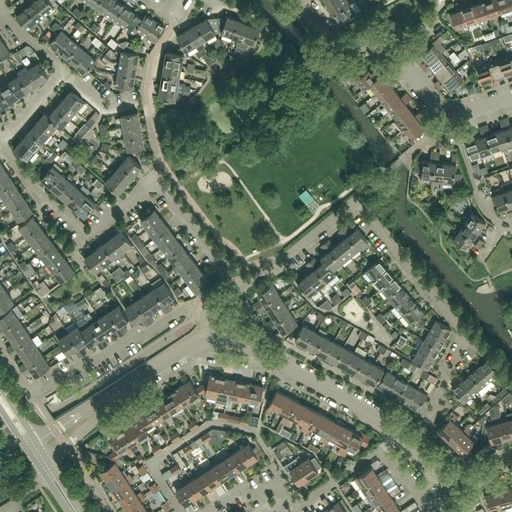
[(54,8),(48,0),(36,0),(34,2),(45,15),(54,8)]
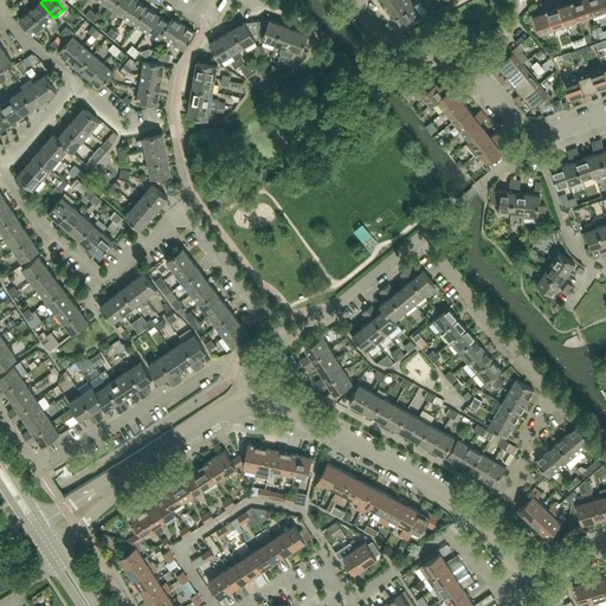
[(114,10),(118,0),(103,0),(102,2),(114,10)]
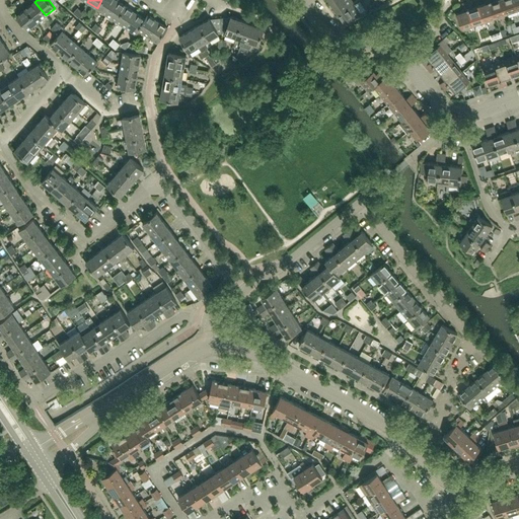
[(106,14),(116,0),(101,0),(97,8),(106,14)]
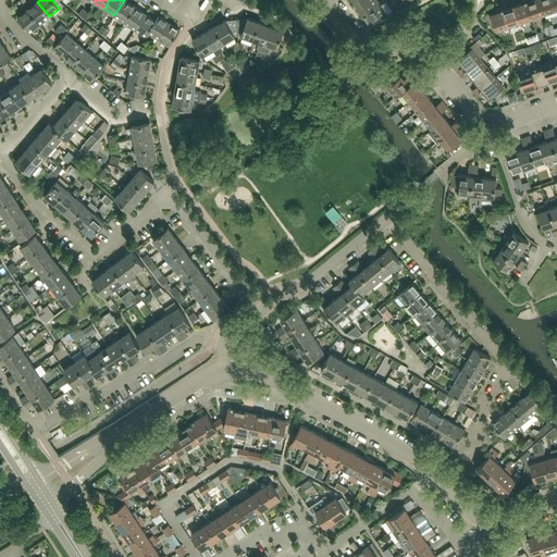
[(125,23),(135,7),(124,0),(114,15),(125,23)]
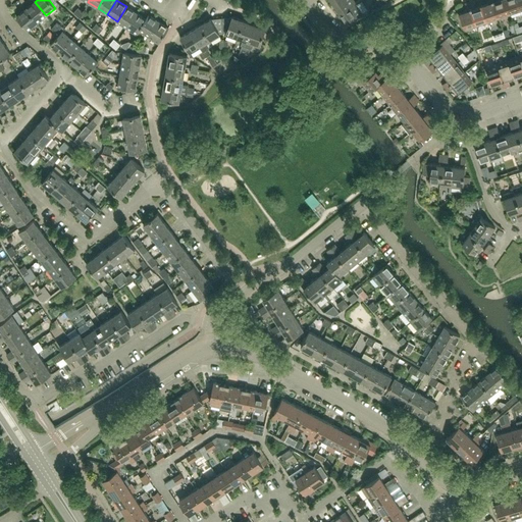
[(356,3),(353,0),(330,0),(340,13),(356,3)]
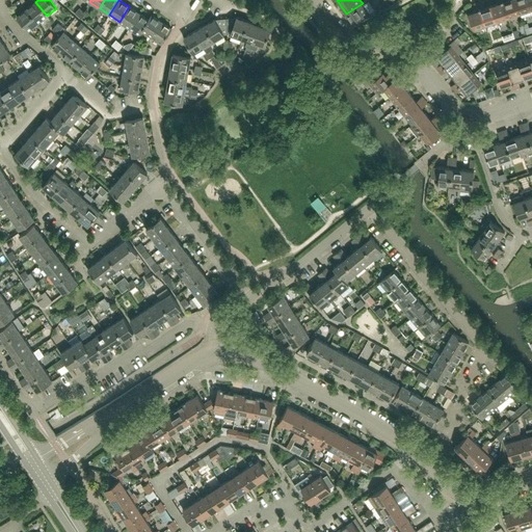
[(508,19),(501,0),(497,0),(498,3),(491,5),(497,22),(508,19)]
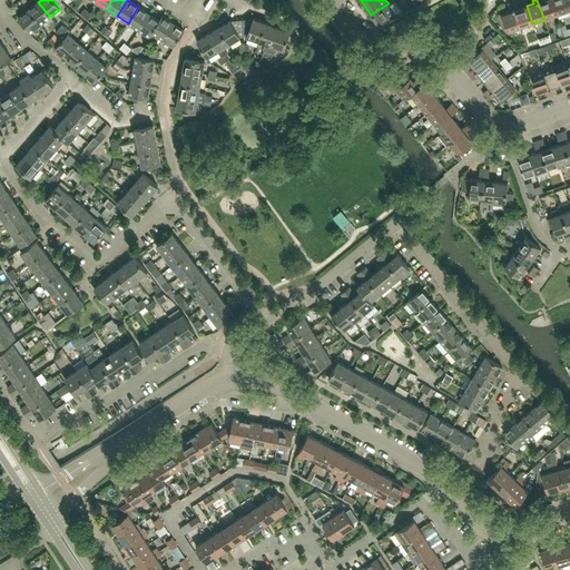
[(557,16),(551,0),(537,0),(544,20),(557,16)]
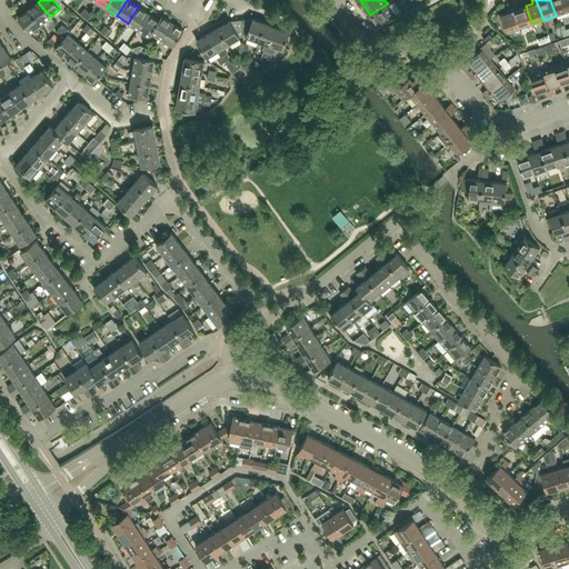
[(568,11),(563,0),(550,0),(556,16),(568,11)]
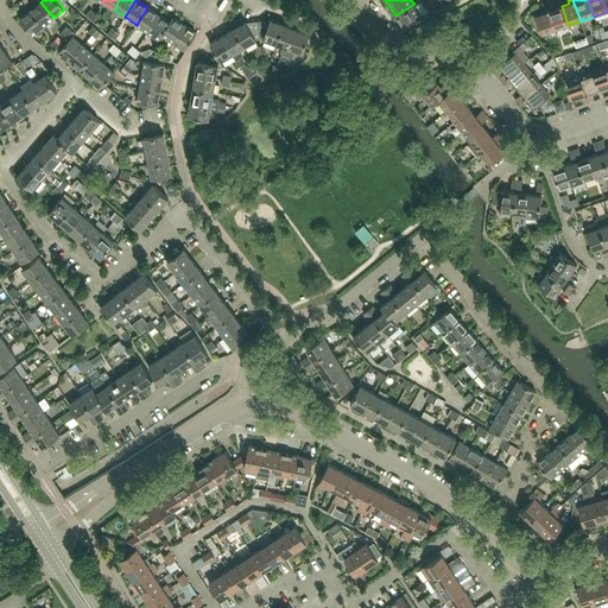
[(568,25),(562,6),(553,8),(551,1),(546,2),(556,30),(568,25)]
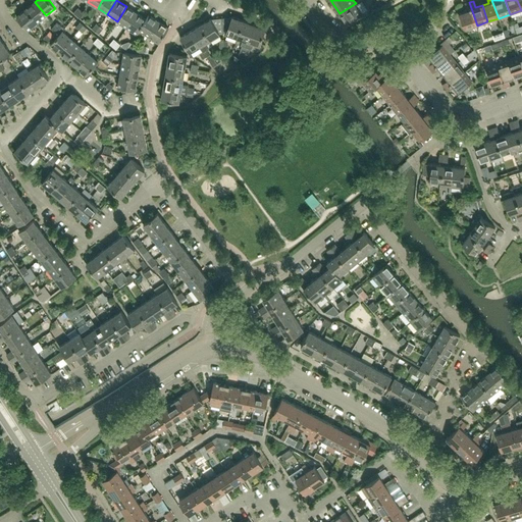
[(46,15),(35,2),(25,9),(37,22),(46,15)]
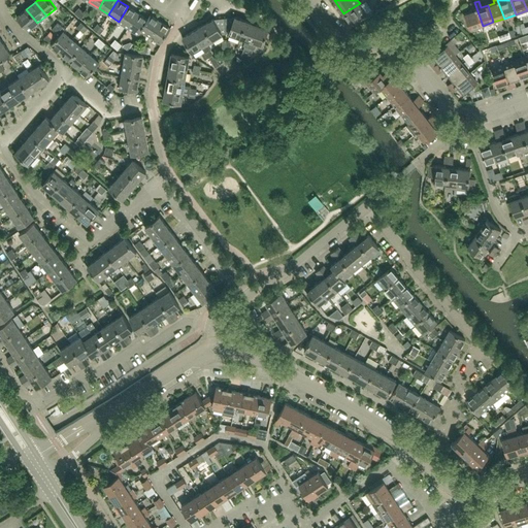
[(483,26),(474,2),(469,3),(472,10),(465,13),(470,30),(483,26)]
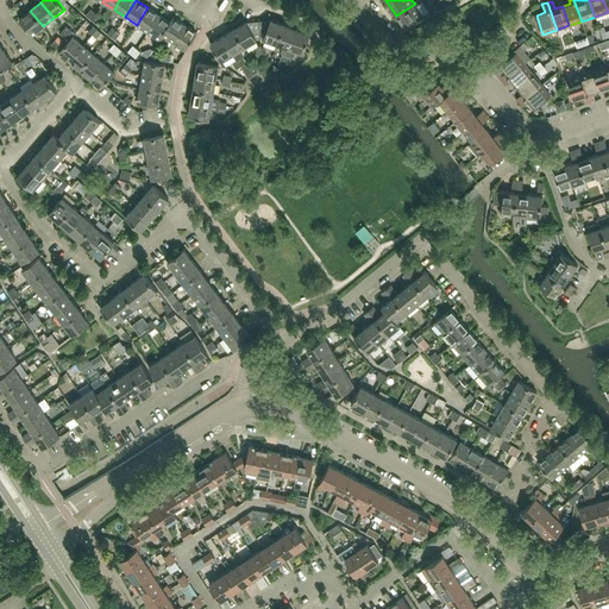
[(405,27),(422,16),(415,4),(396,16),(405,27)]
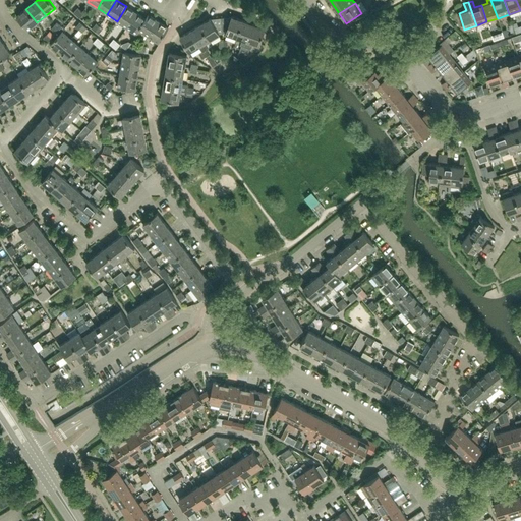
[(126,27),(136,12),(126,6),(117,21),(126,27)]
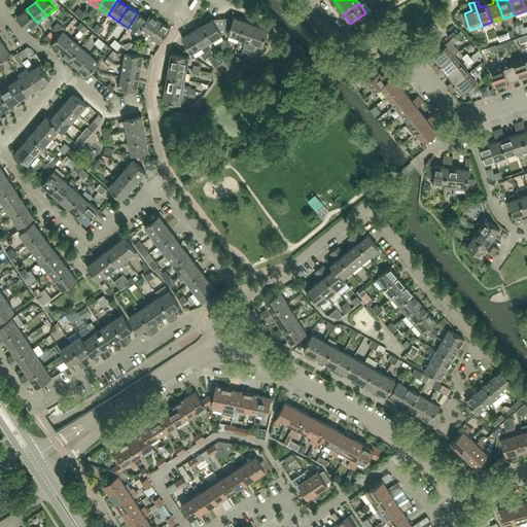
[(37,23),(26,9),(16,16),(28,31),(37,23)]
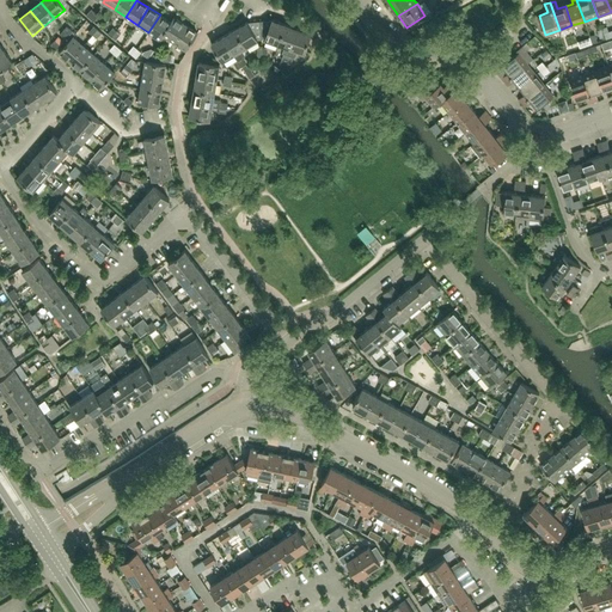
[(163,35),(171,23),(171,22),(160,14),(148,32),(160,40),(164,36),(163,35)]
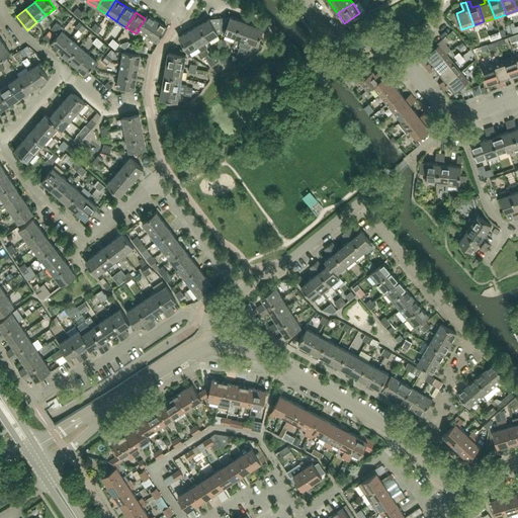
[(148,35),(157,21),(147,14),(145,18),(145,19),(138,29),(139,30),(148,35)]
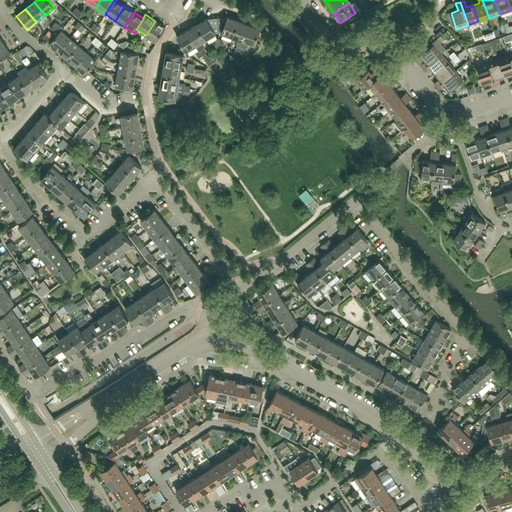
[(233,36),(239,20),(228,16),(222,32),(233,36)]
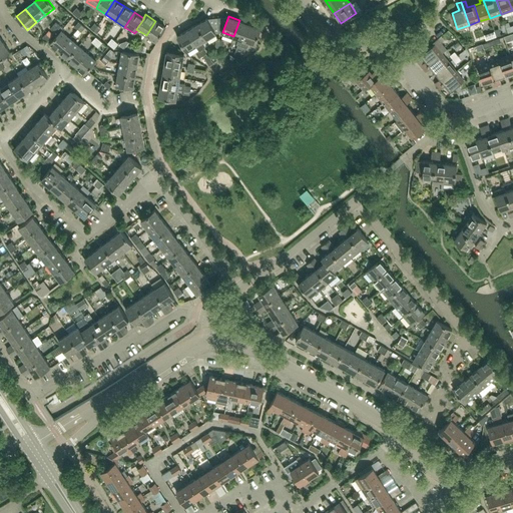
[(216,33),(207,18),(197,24),(206,39),(216,33)]
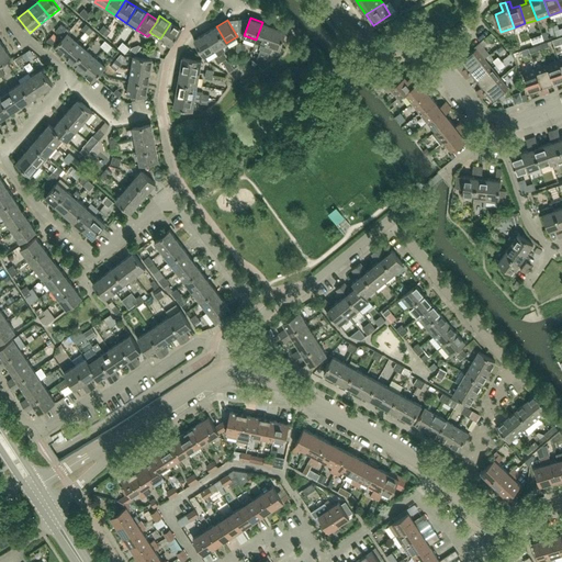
[(262,57),(273,26),(262,22),(256,40),(261,42),(259,48),(260,49),(258,56),(262,57)]
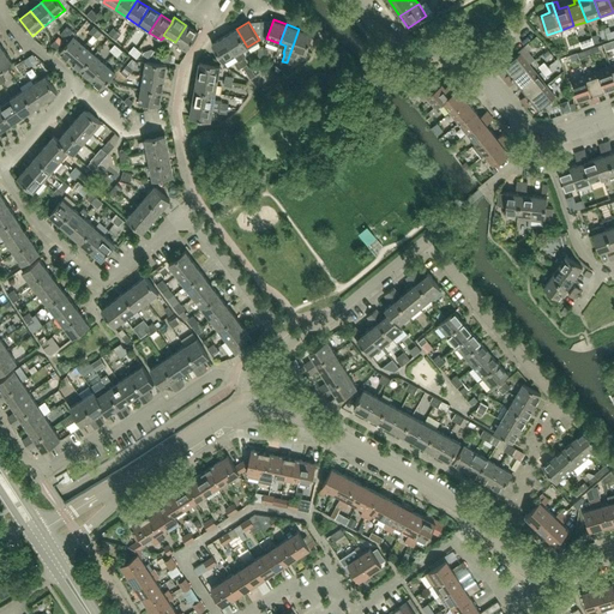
[(187,50),(198,32),(186,25),(175,42),(187,50)]
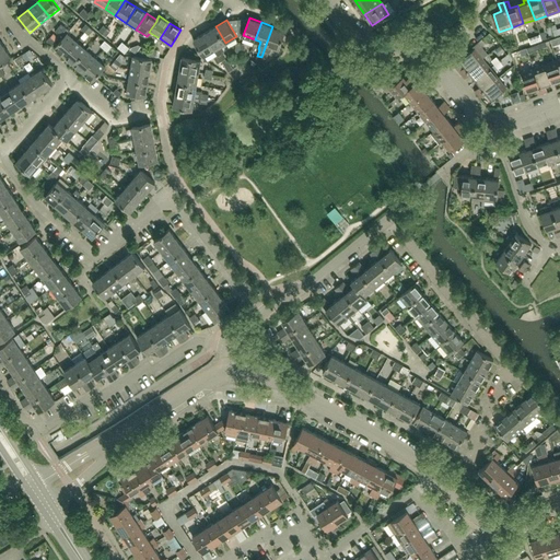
[(225,58),(222,53),(223,51),(220,46),(225,43),(216,26),(205,33),(214,49),(217,55),(221,61),(225,58)]
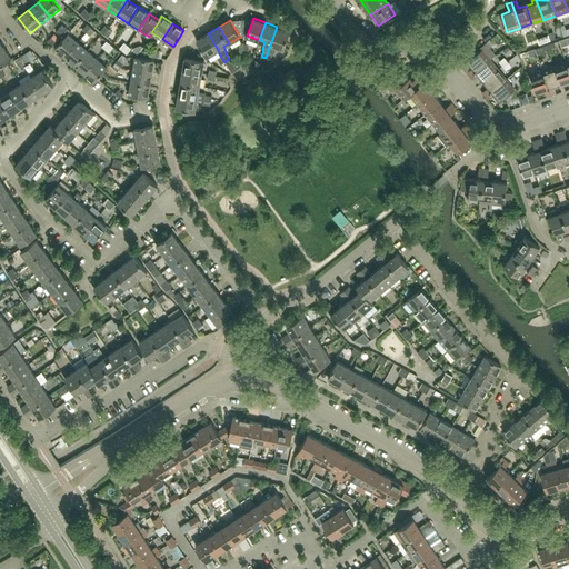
[(275,53),(277,47),(283,49),(289,31),(277,27),(266,58),(270,59),(272,52),(275,53)]
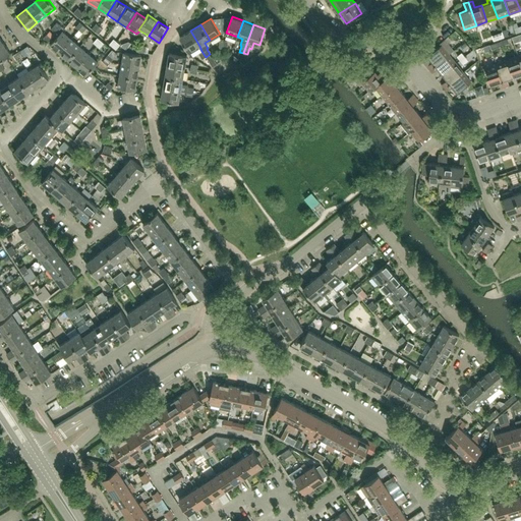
[(60,52),(71,39),(62,31),(51,45),(60,52)]
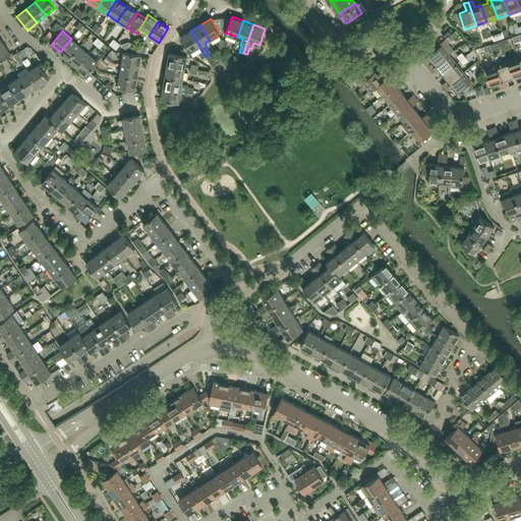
[(199,46),(190,31),(180,37),(189,52),(199,46)]
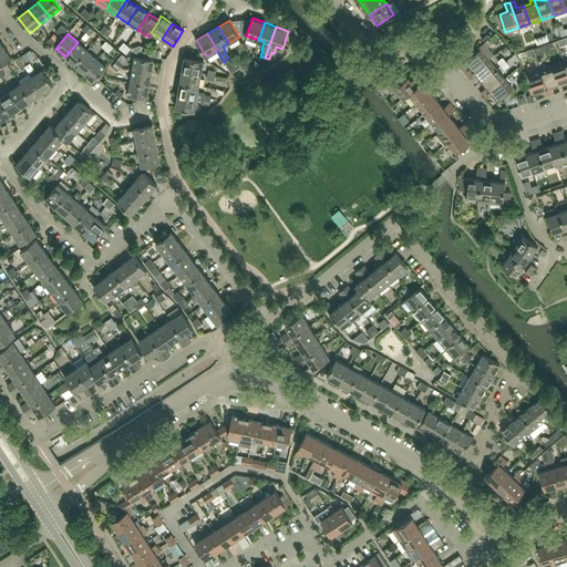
[(74,65),(86,51),(78,42),(65,57),(74,65)]
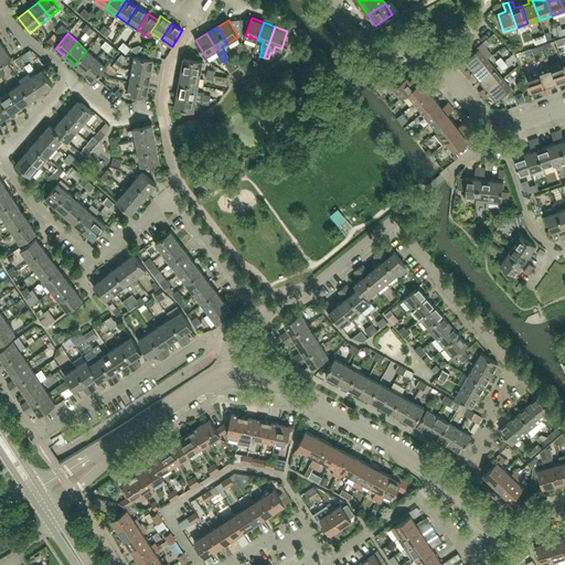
[(0,65),(11,57),(4,48),(0,49),(0,65)]
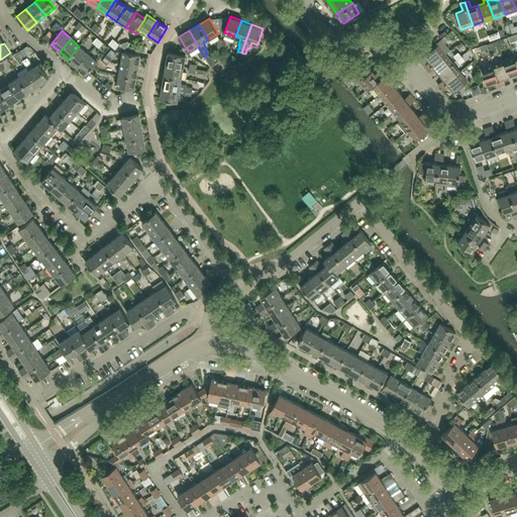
[(426,69),(445,54),(438,44),(424,56),(429,62),(423,66),(426,69)]
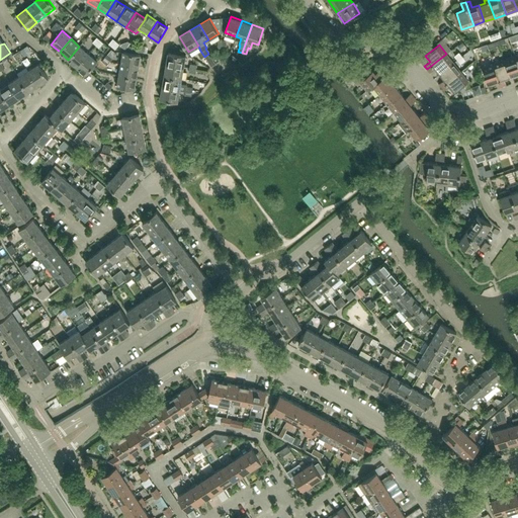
[(27,46),(20,50),(24,56),(31,52),(27,46)]
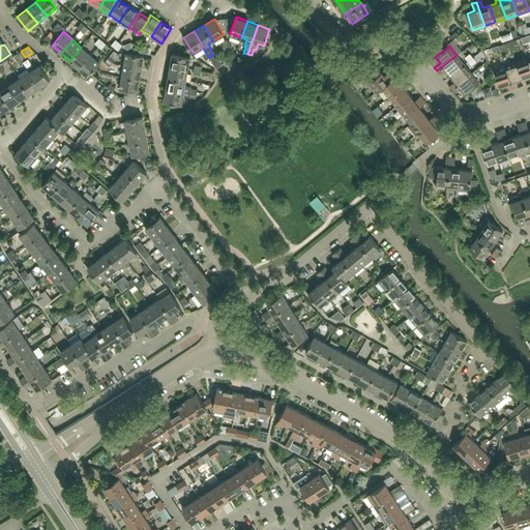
[(79,68),(90,55),(81,48),(69,61),(79,68)]
